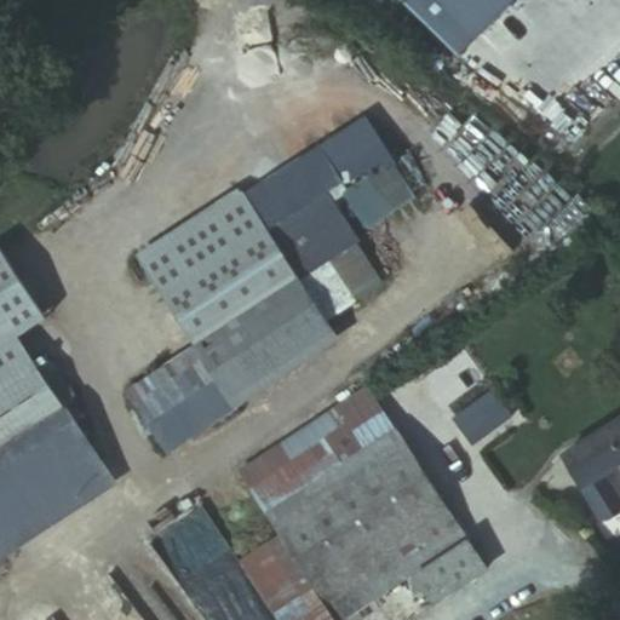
[(402,0),(460,57),(516,0),(402,0)]
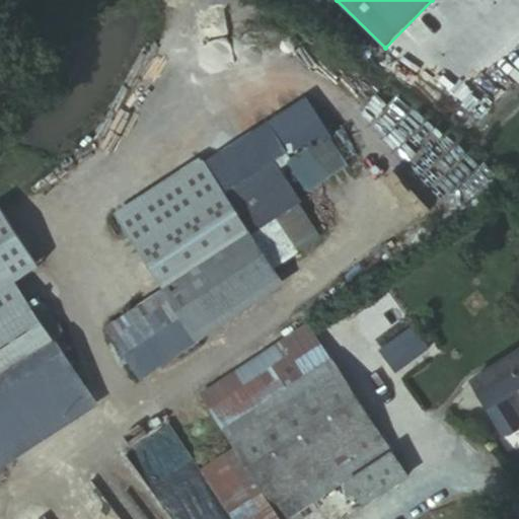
[(287,163),(307,195),(349,169),(328,138),(287,163)]
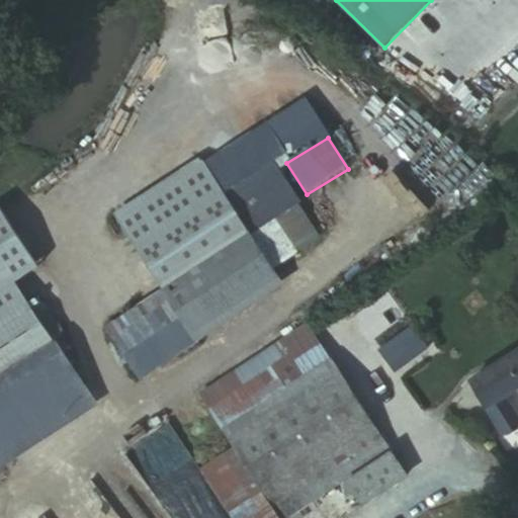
[(293,247),(260,192),(235,207),(248,230),(269,263),(293,247)]
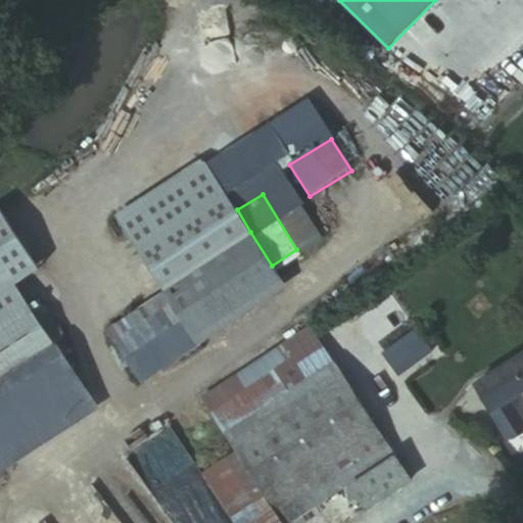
[(187,320),(272,266),(250,232),(165,284),(187,320)]
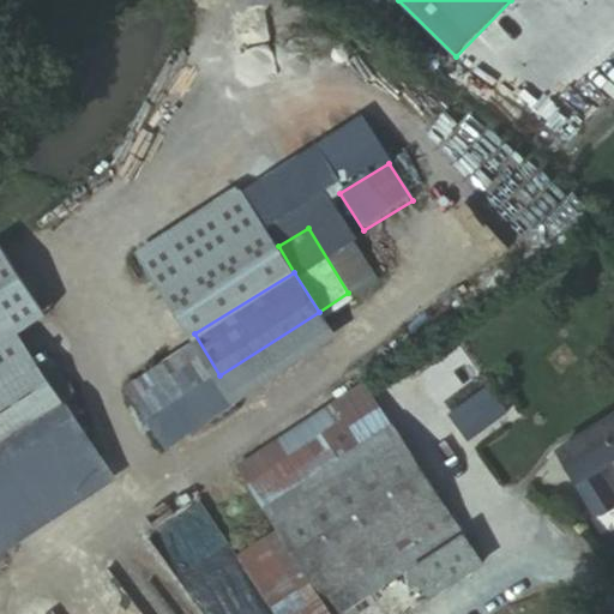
[(220,375),(194,333),(124,377),(151,419),(220,375)]
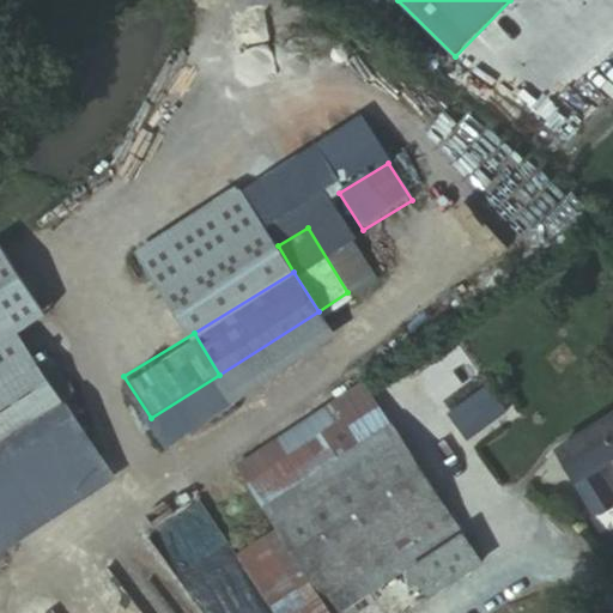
[(0,566),(1,566),(0,563),(0,556),(119,480),(74,416),(84,400),(61,366),(42,369),(0,395),(0,566)]
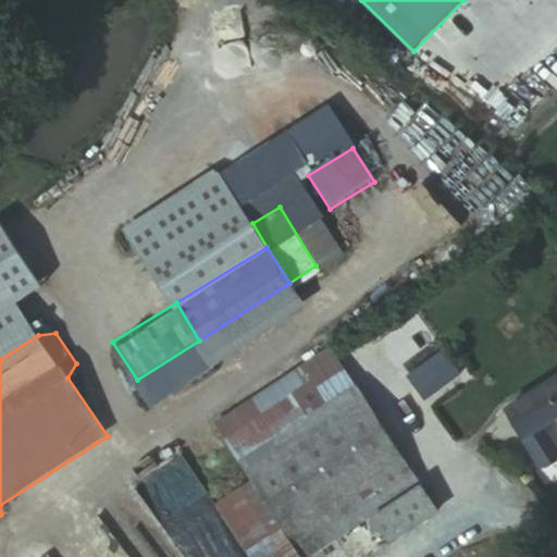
[(225,432),(339,359),(330,344),(215,416),(225,432)]
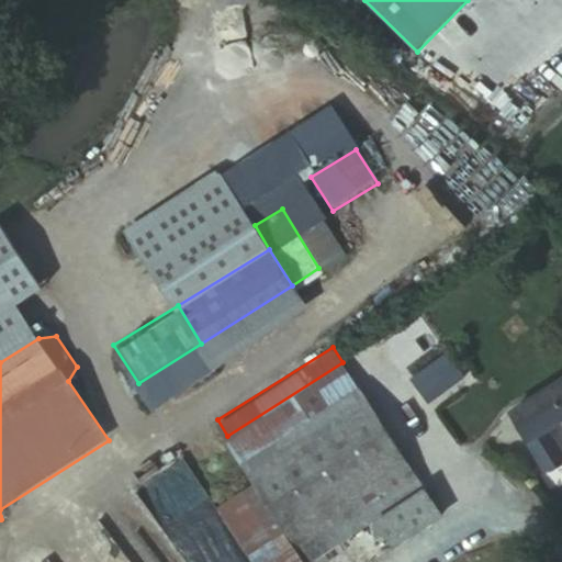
[(244,462),(359,388),(343,362),(227,436),(244,462)]
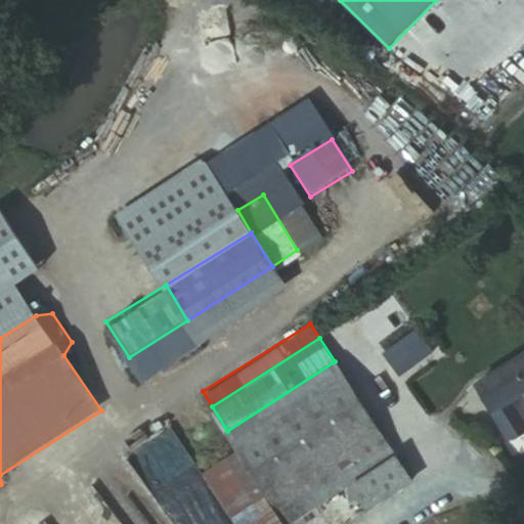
[(273,504),(382,433),(335,361),(227,431),(238,447),(273,504)]
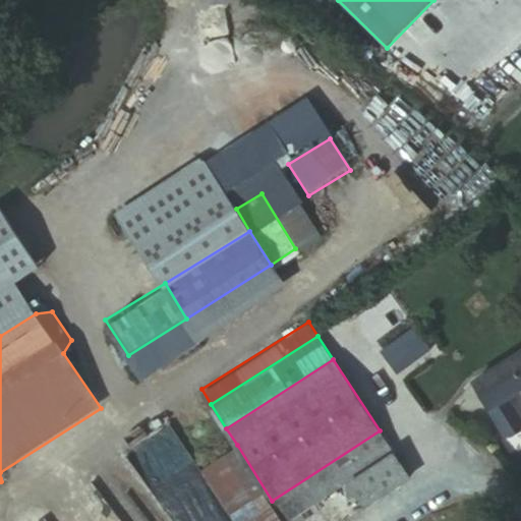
[(520,394),(520,359),(476,387),(510,440),(520,431),(520,418),(510,401),(520,394)]
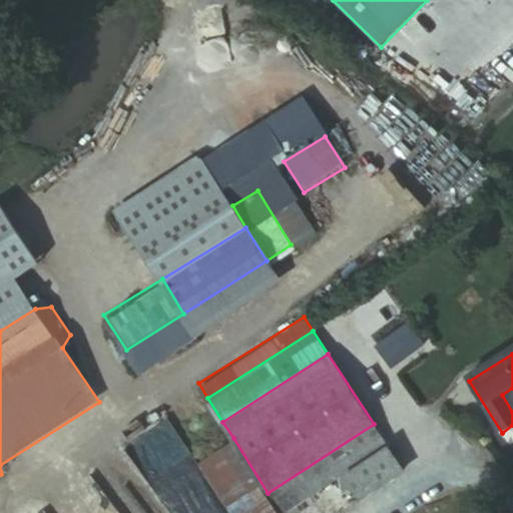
[(347,476),(389,448),(374,424),(268,493),(280,512),(290,512),(325,491),(347,476)]
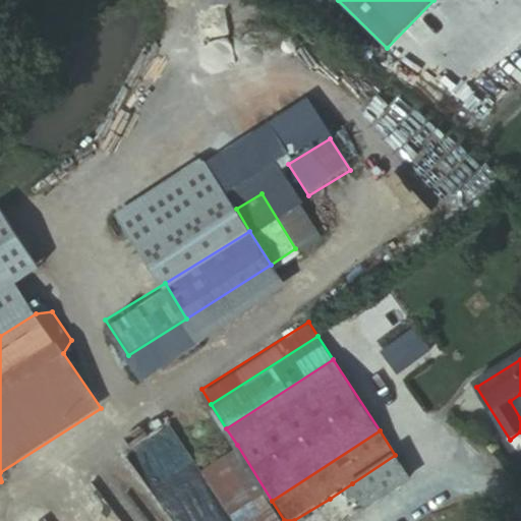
[(242,520),(272,501),(237,445),(200,468),(235,520),(242,520)]
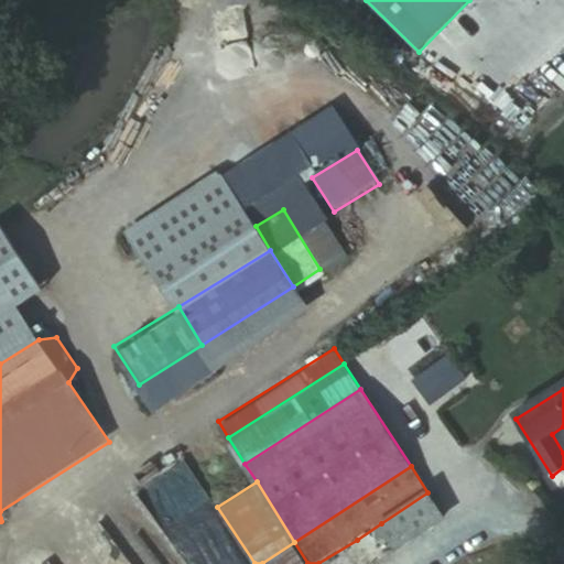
[(445,519),(427,492),(381,523),(399,551),(445,519)]
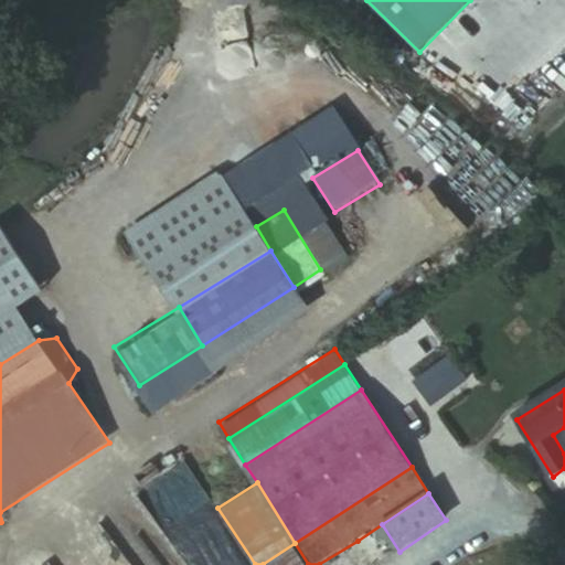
[(379,564),(400,552),(382,524),(358,541),(373,564),(379,564)]
